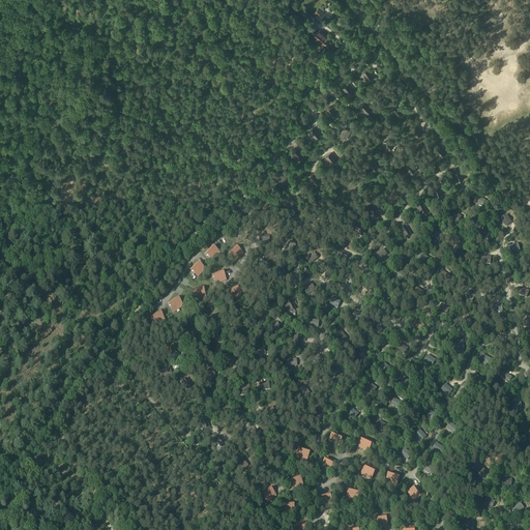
[(314,13),(319,18),(323,12),(319,8),(314,13)]
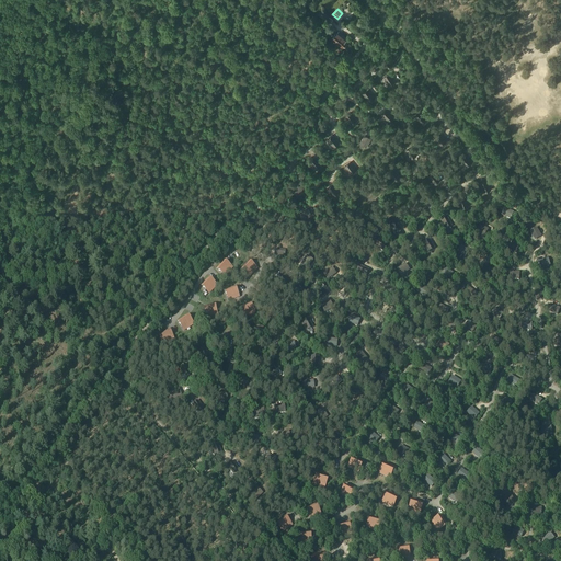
[(329,23),(332,19),(320,10),(316,18),(320,21),(321,21),(324,23),(325,21),(329,23)]
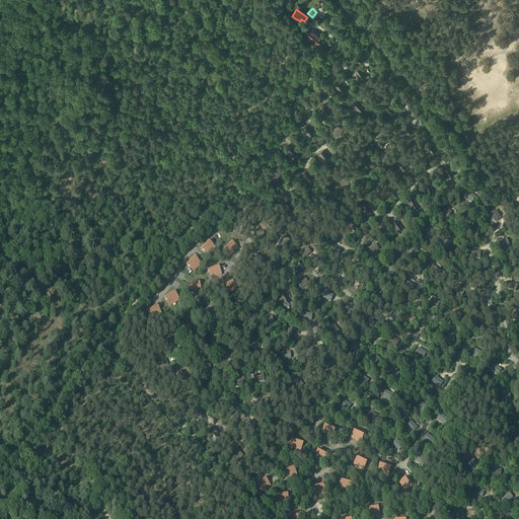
[(313,29),(311,30),(310,30),(306,35),(316,44),(320,40),(318,38),(320,35),(313,29)]
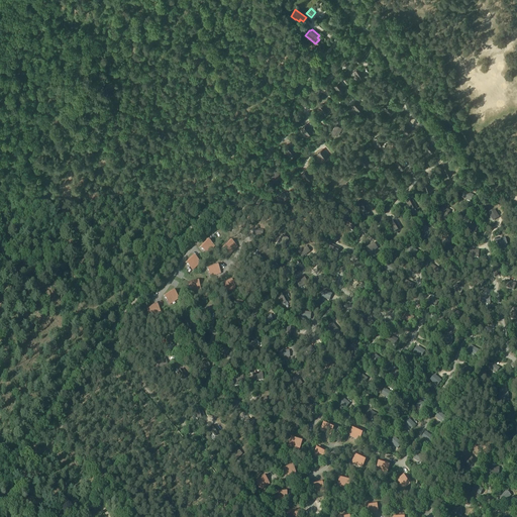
[(359,68),(353,71),(358,79),(365,75),(359,68)]
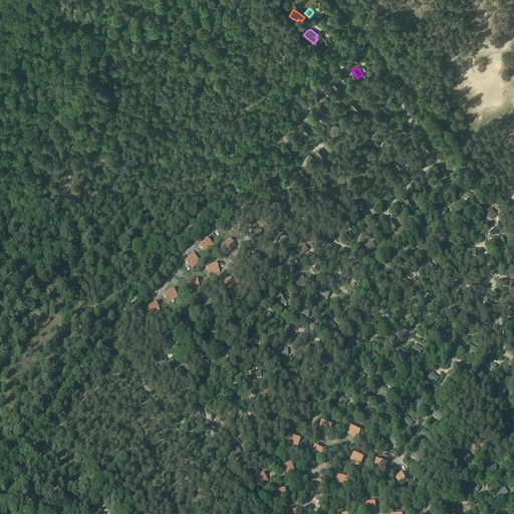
[(337,81),(332,86),(338,93),(343,89),(337,81)]
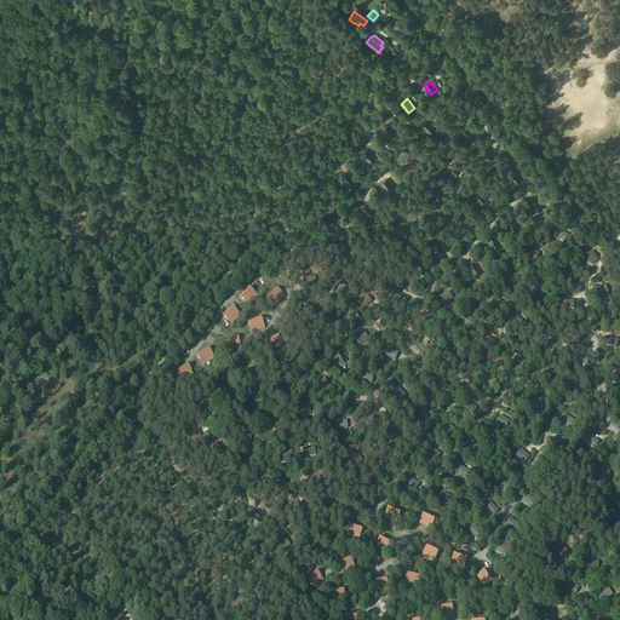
[(430,136),(436,130),(428,121),(422,127),(430,136)]
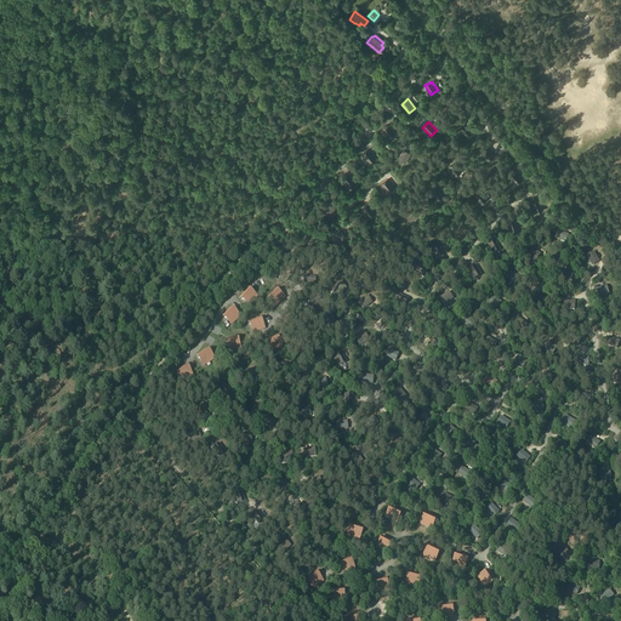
[(473,131),(465,123),(459,129),(466,137),(473,131)]
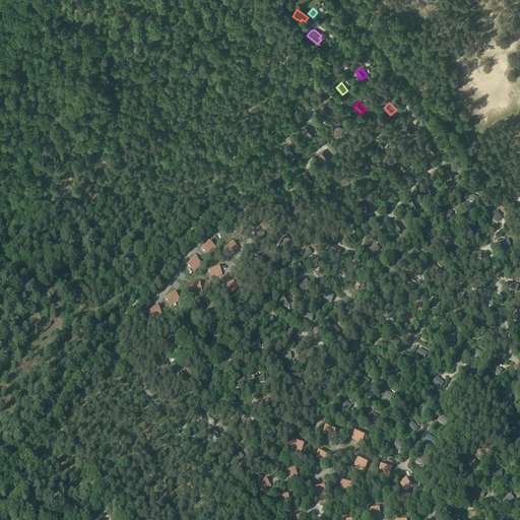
[(324,104),(319,109),(325,116),(331,112),(324,104)]
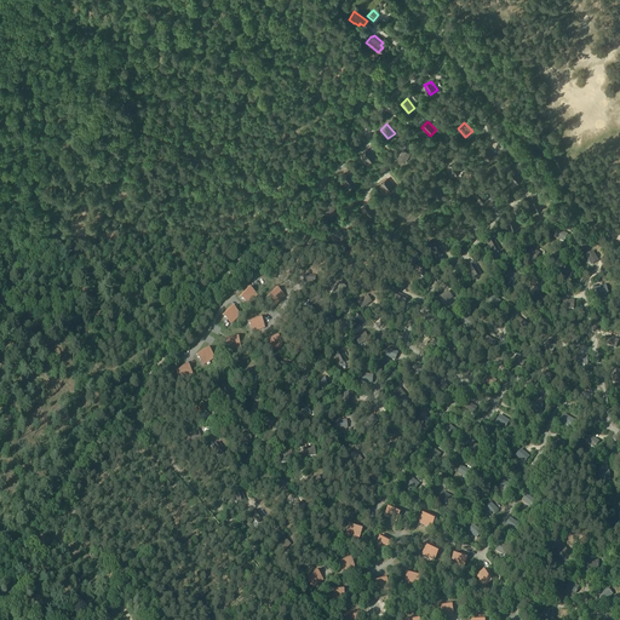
[(487,147),(481,153),(487,161),(494,156),(487,147)]
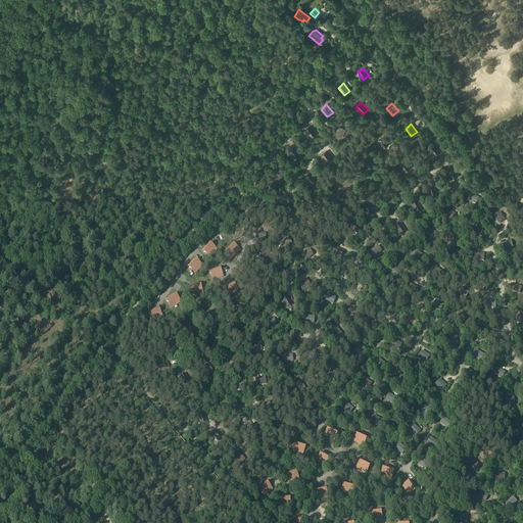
[(310,126),(304,130),(311,138),(316,133),(310,126)]
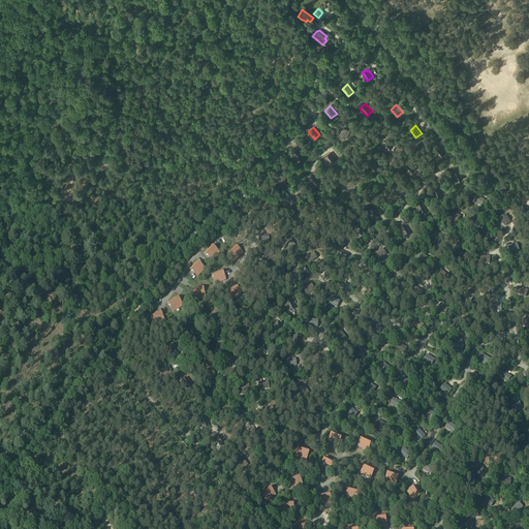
[(346,139),(350,131),(344,127),(339,136),(346,139)]
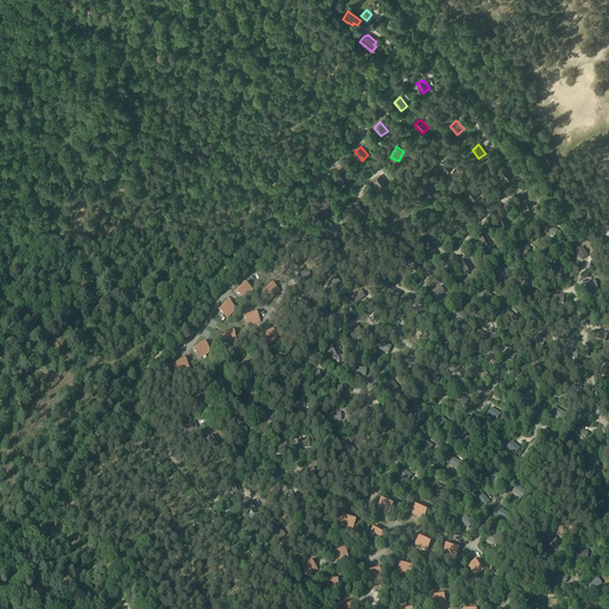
[(440,163),(445,173),(453,169),(447,159),(440,163)]
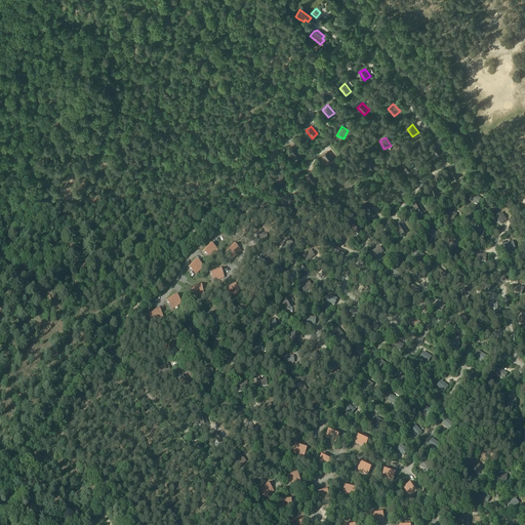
[(436,145),(431,149),(437,157),(442,152),(436,145)]
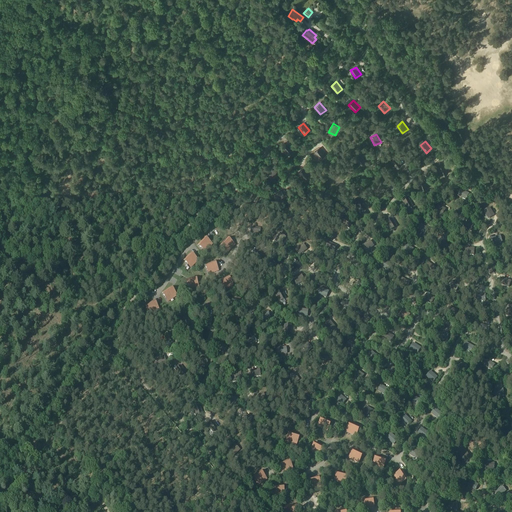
[(287,144),(282,148),(288,155),(293,151),(287,144)]
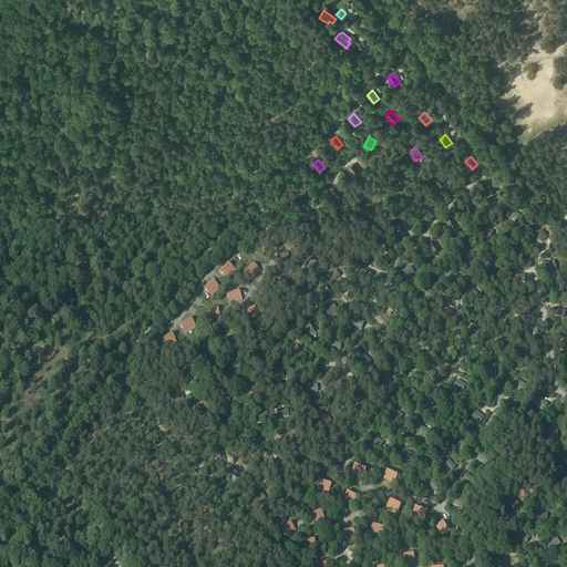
[(360,172),(353,164),(348,168),(353,177),(360,172)]
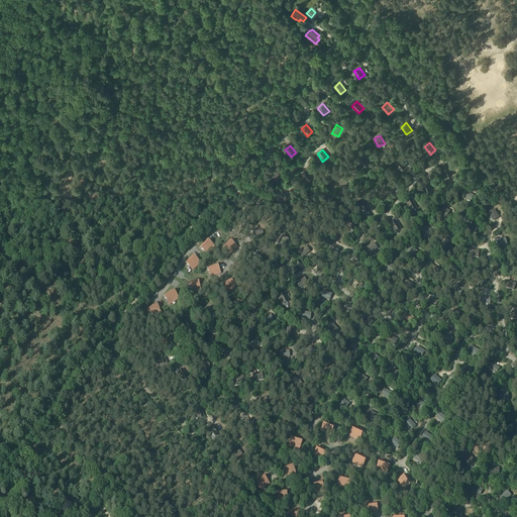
[(364,156),(358,161),(365,168),(371,163),(364,156)]
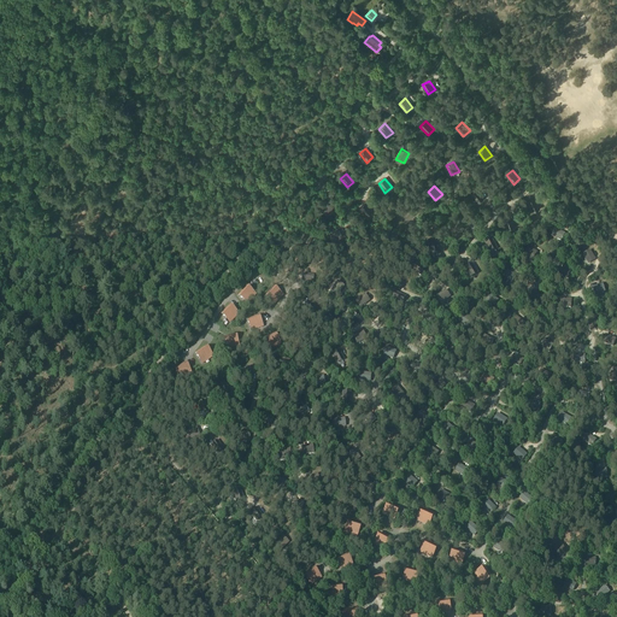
[(479,203),(485,198),(477,189),(471,194),(479,203)]
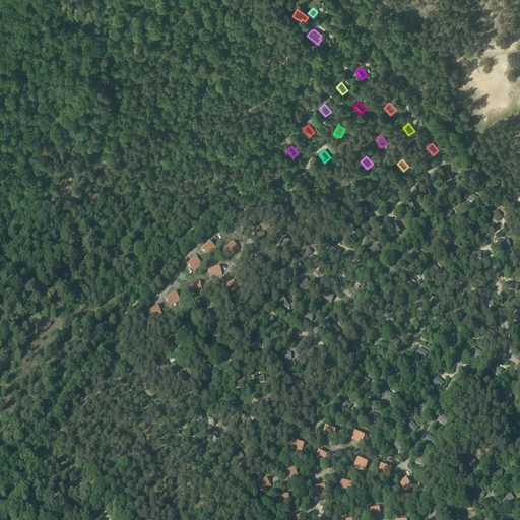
[(451,168),(445,171),(449,179),(455,176),(451,168)]
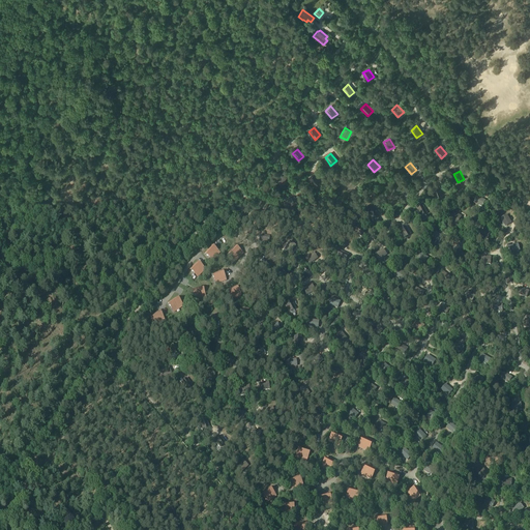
[(274,181),(281,185),(287,177),(281,173),(274,181)]
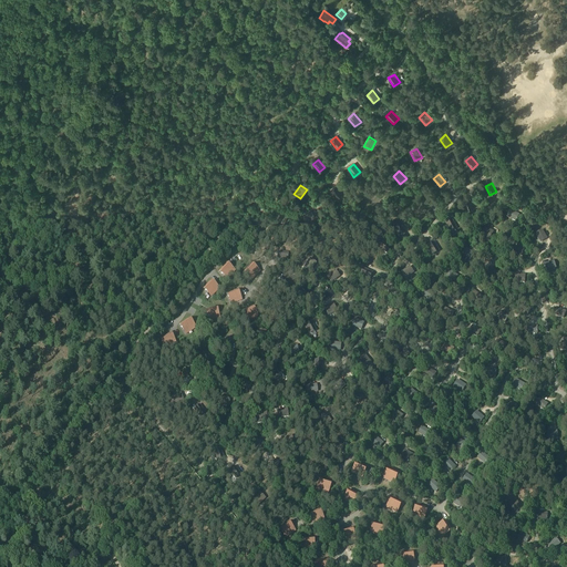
[(336,186),(330,191),(337,199),(342,194),(336,186)]
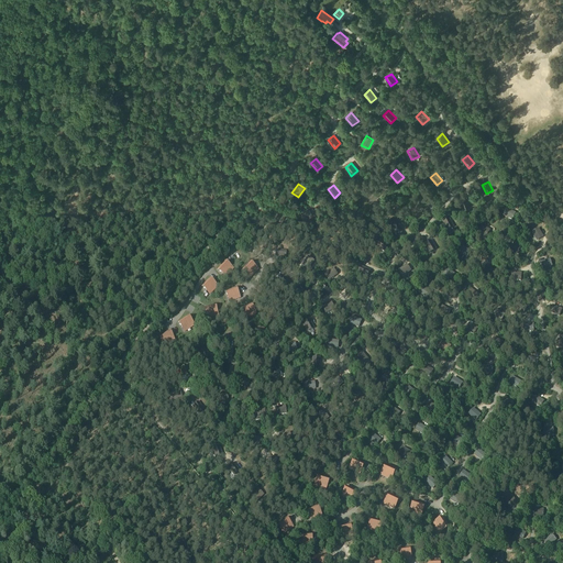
[(373,190),(365,198),(370,203),(378,197),(373,190)]
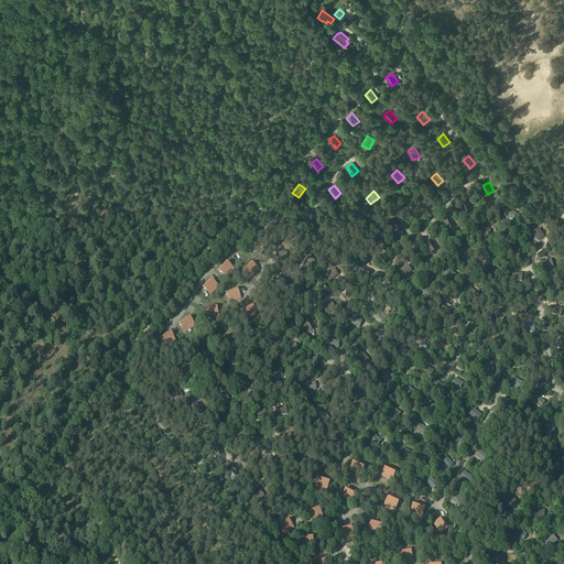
[(467,197),(461,201),(464,209),(472,207),(467,197)]
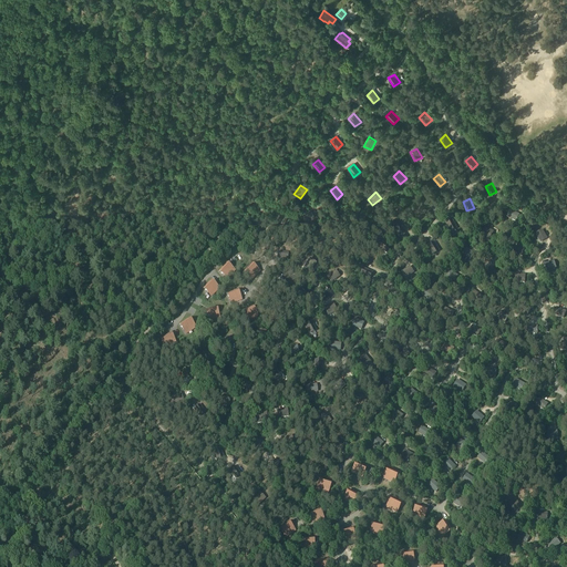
[(422,204),(414,210),(419,216),(428,209),(422,204)]
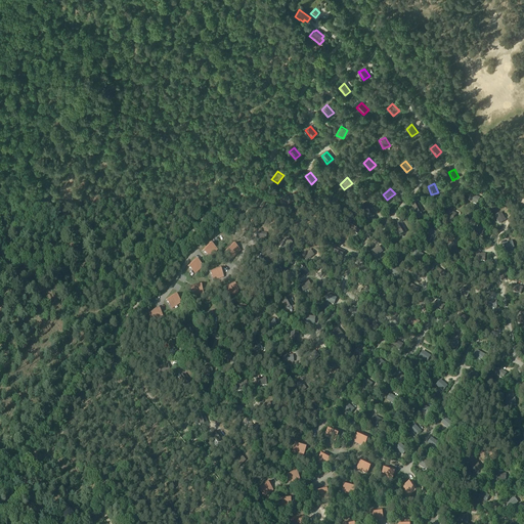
[(256,203),(262,207),(267,199),(261,194),(256,203)]
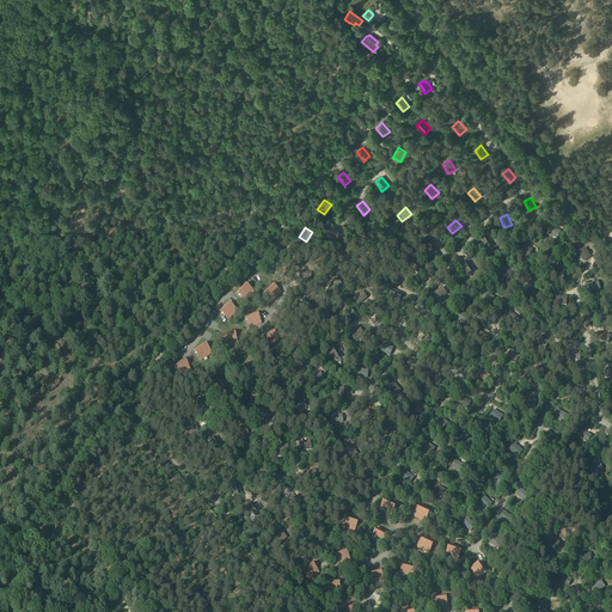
[(336,227),(326,233),(330,240),(341,234),(336,227)]
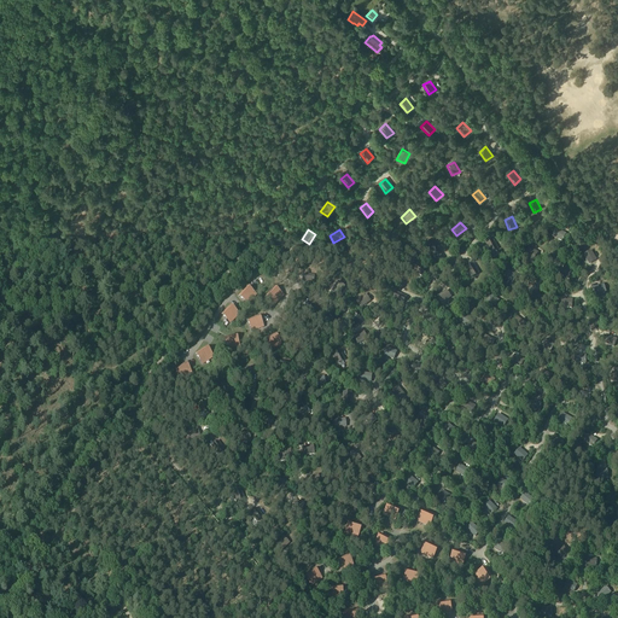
[(566,234),(555,229),(553,238),(563,242),(566,234)]
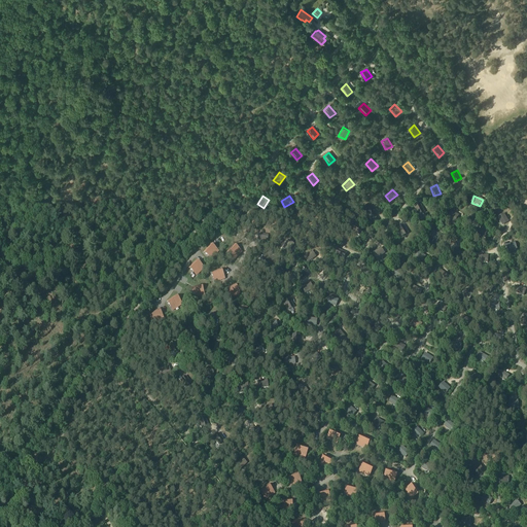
[(420,205),(414,208),(418,216),(425,213),(420,205)]
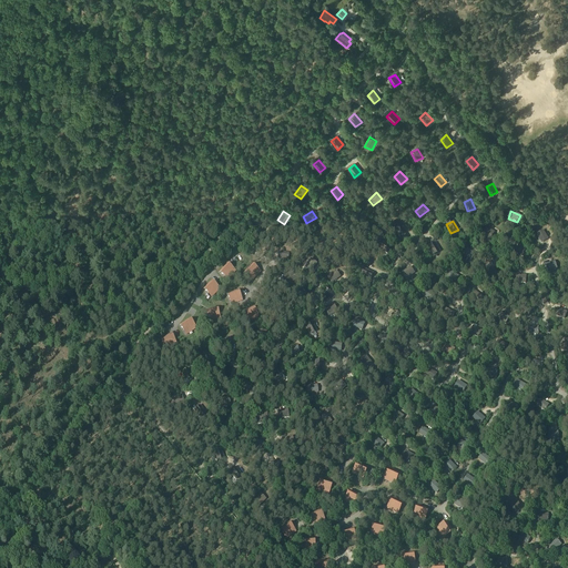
[(401,224),(394,227),(398,236),(405,233),(401,224)]
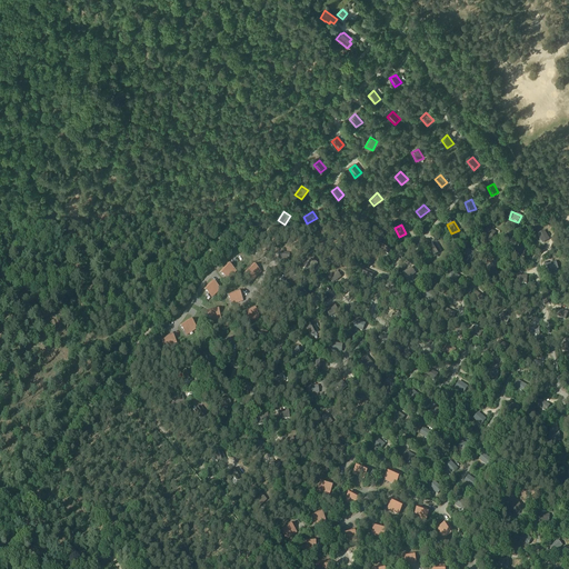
[(487,228),(482,235),(491,240),(496,233),(487,228)]
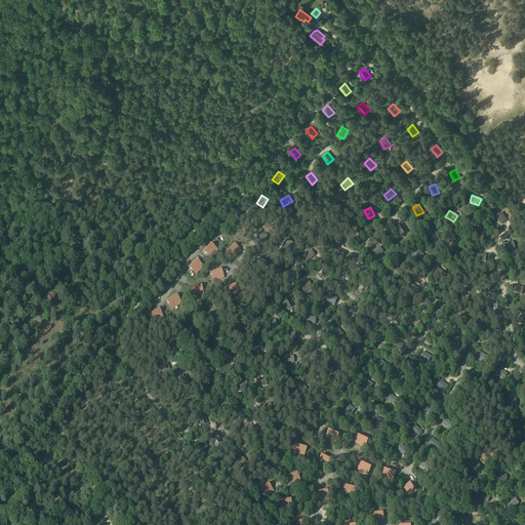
[(501,213),(495,217),(500,226),(507,221),(501,213)]
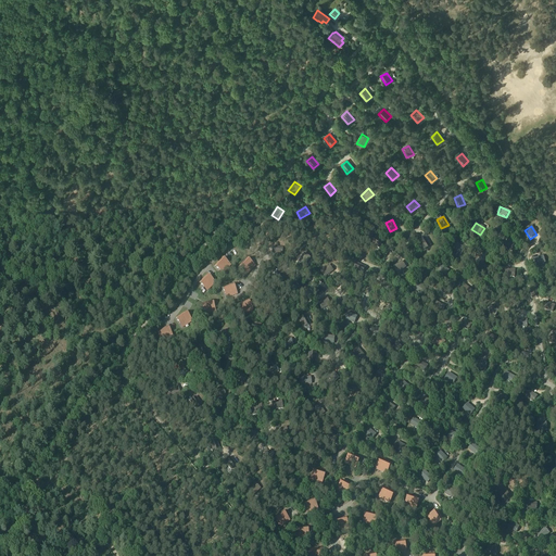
[(382,242),(374,237),(370,243),(379,249),(382,242)]
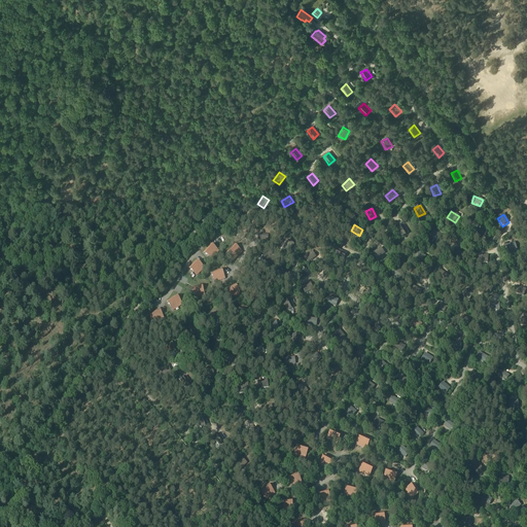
[(403,225),(397,230),(402,238),(409,234),(403,225)]
